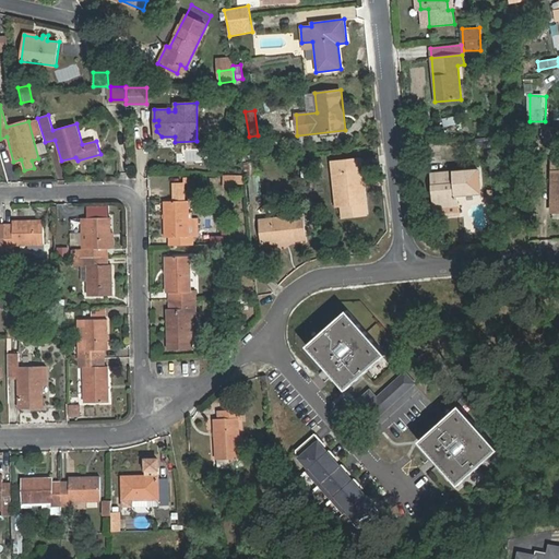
[(37,154),(45,153),(42,135),(33,138),(37,154)]
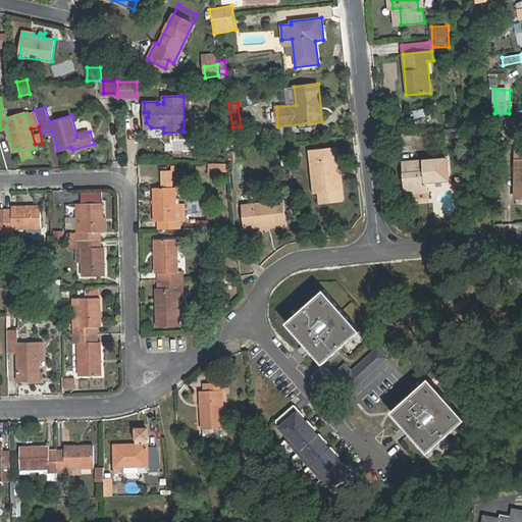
[(459,126),(442,128),(444,137),(461,135),(459,126)]
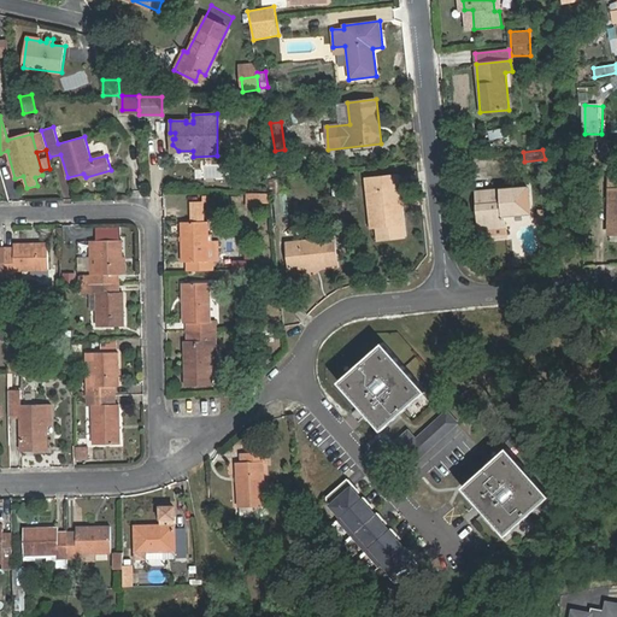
[(382,227),(371,227),(372,240),(406,236),(399,174),(376,176),(382,227)]
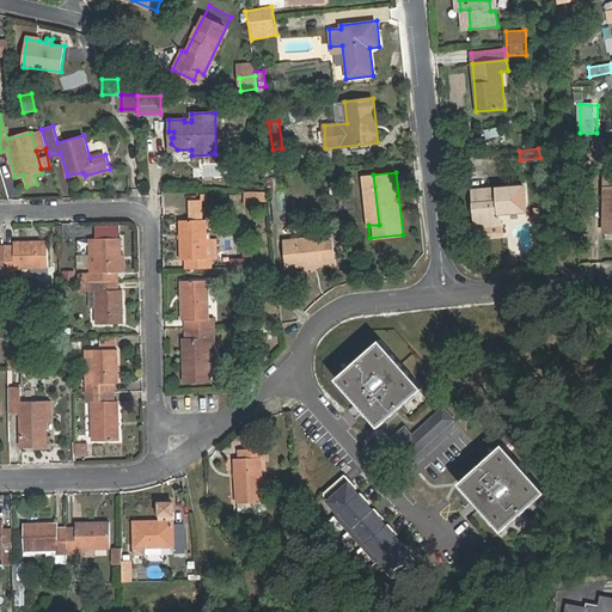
[(363,176),(368,225),(379,225),(373,175),(363,176)]
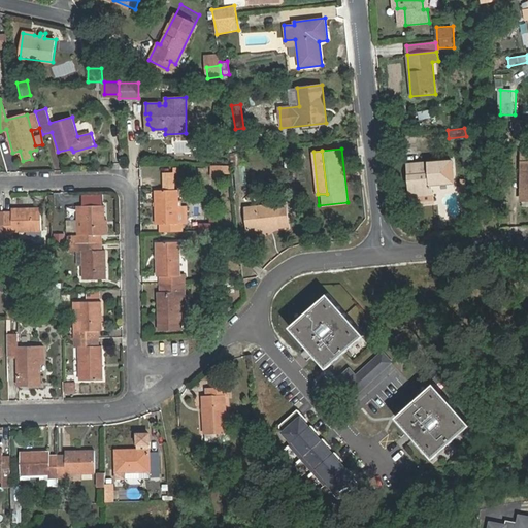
[(434,203),(432,184),(454,182),(453,160),(406,163),(410,206),(434,203)]
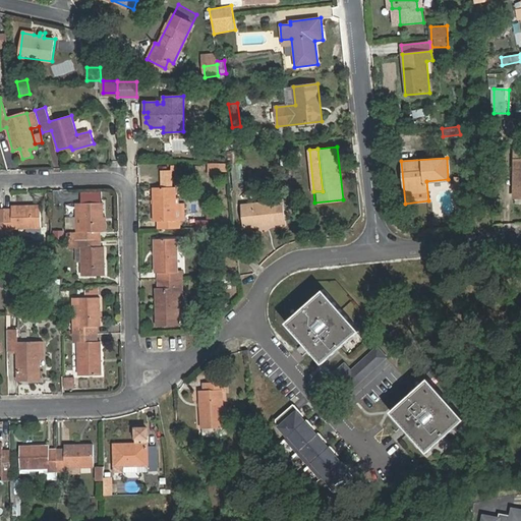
[(211,163),(211,174),(224,174),(224,164),(211,163)]
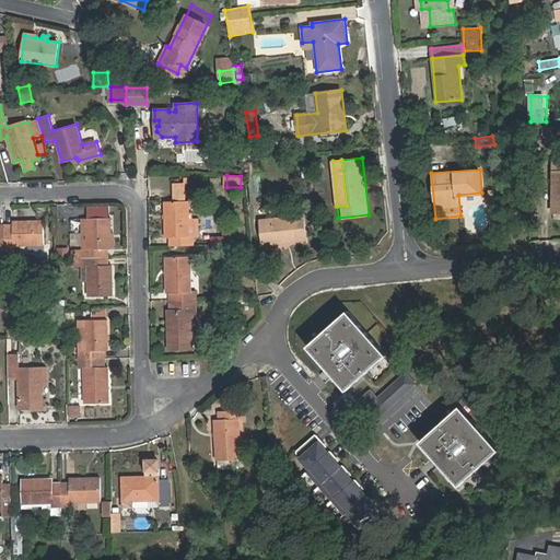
[(189,202),(187,202),(187,184),(187,178),(184,178),(184,184),(172,184),(172,202),(164,202),(165,237),(170,237),(170,245),(195,245),(195,236),(198,236),(198,220),(189,220),(189,202)]
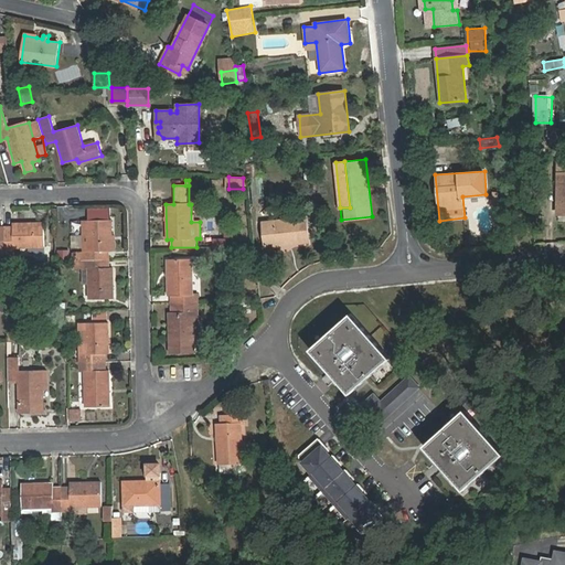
[(263,205),(264,187),(253,185),(252,204),(263,205)]
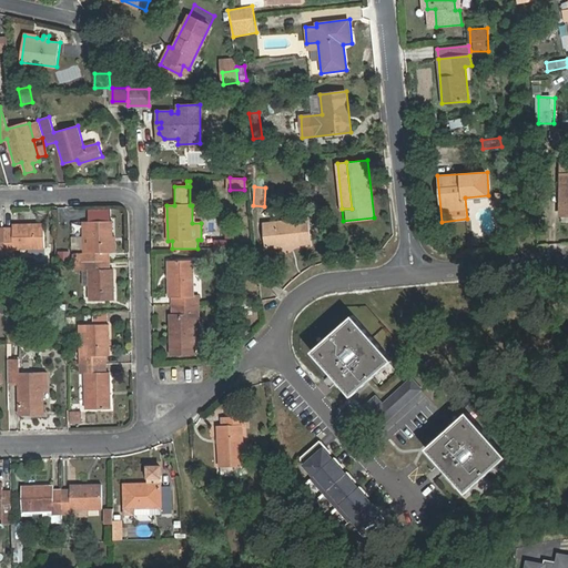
[(311,243),(308,219),(262,223),(265,247),(311,243)]
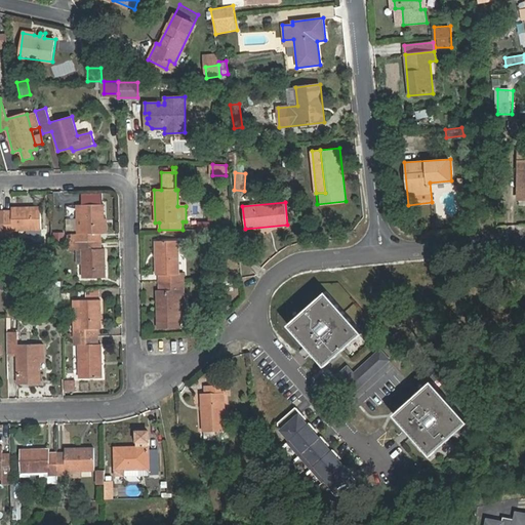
[(67,233),(75,233),(75,205),(67,204),(67,233)]
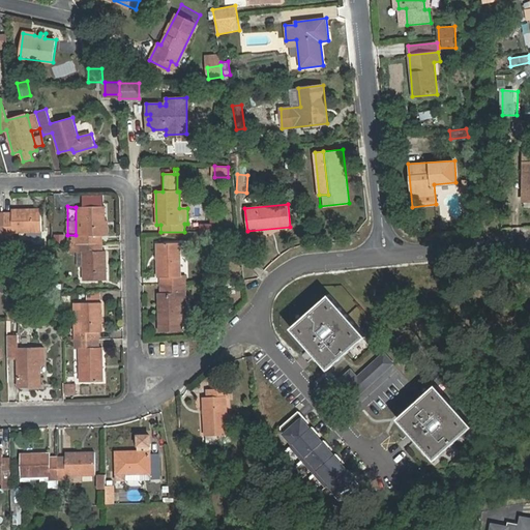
[(77,206),(78,243),(101,243),(101,234),(106,234),(105,206),(77,206)]
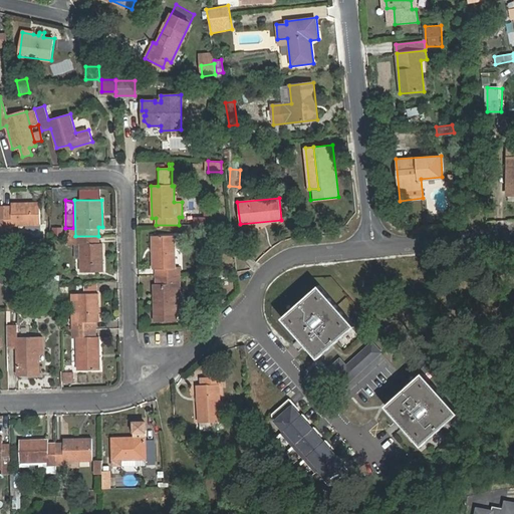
[(12,208),(4,208),(5,232),(12,232),(12,226),(38,225),(38,203),(12,203),(12,208)]
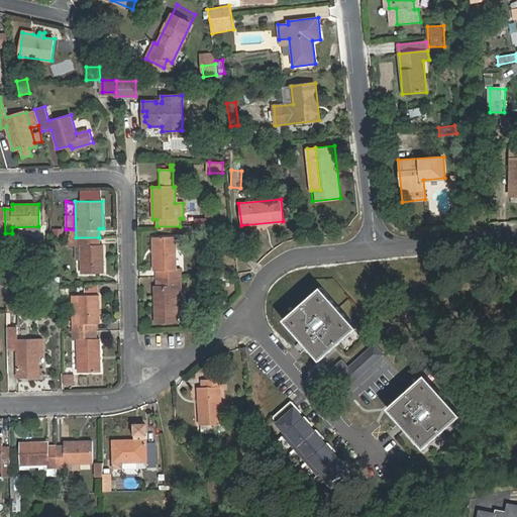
[(63,236),(64,229),(54,228),(53,236),(63,236)]
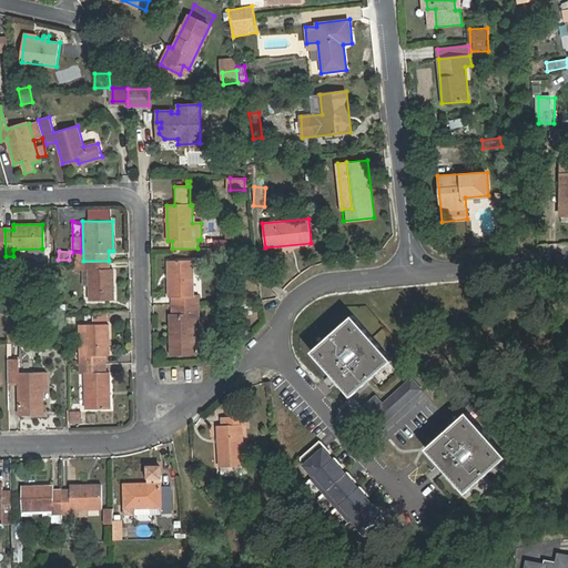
[(109,261),(83,261),(83,271),(90,271),(90,301),(114,300),(114,270),(109,270),(109,261)]
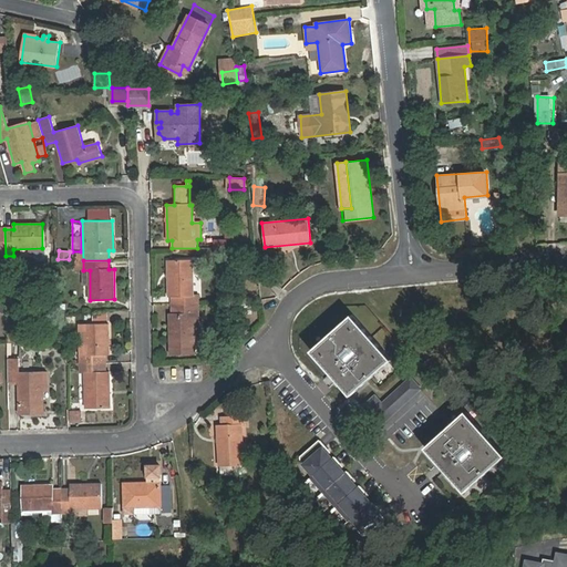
[(173,296),(173,305),(198,303),(198,296),(193,296),(193,260),(167,261),(168,296),(173,296)]
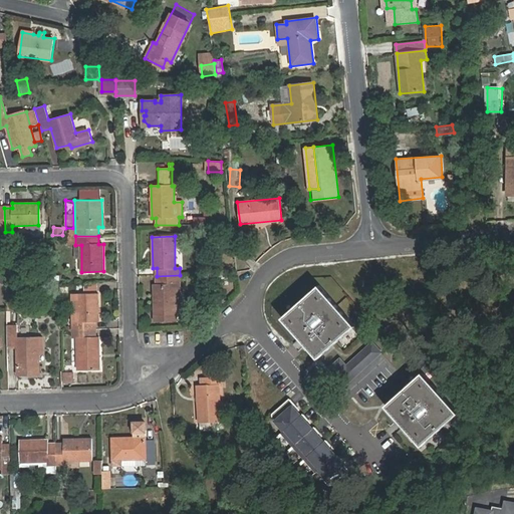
[(180,275),(157,276),(157,284),(154,284),(155,321),(176,320),(176,305),(175,285),(180,285),(180,275)]
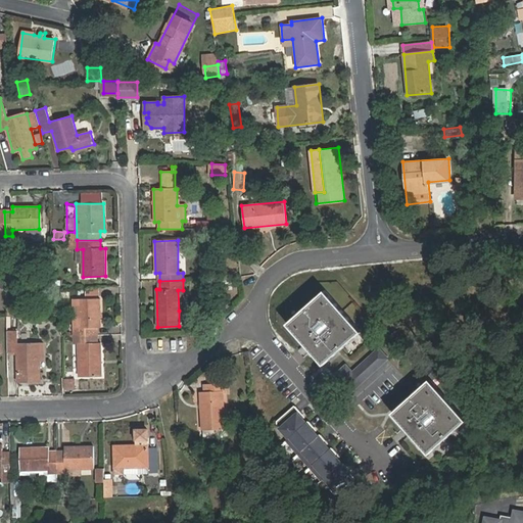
[(361,331),(325,290),(287,323),(323,364),(361,331)]
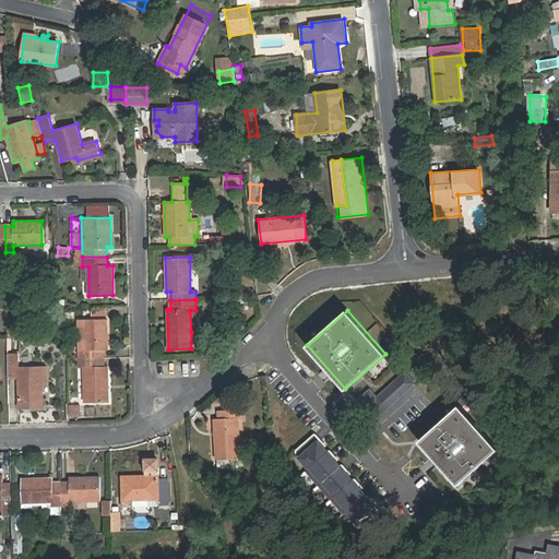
[(9,316),(7,335),(18,336),(20,317),(9,316)]
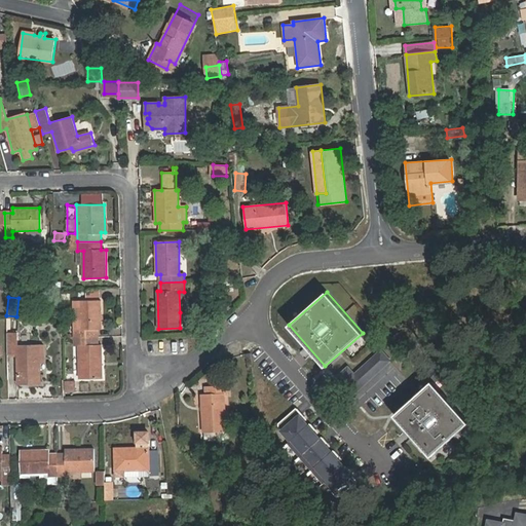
[(73,301),(74,337),(98,337),(98,328),(101,328),(101,301),(73,301)]
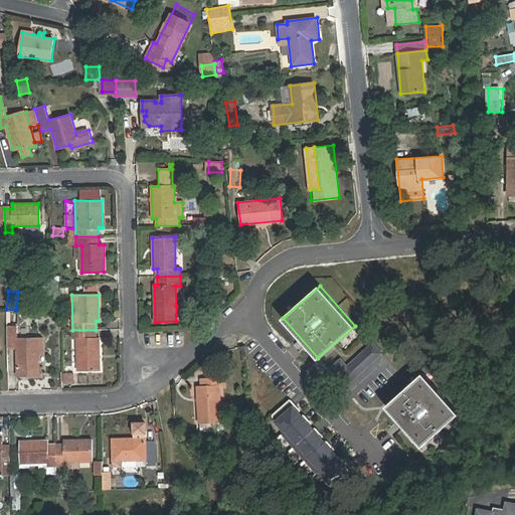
[(16,323),(16,311),(8,311),(7,323),(16,323)]
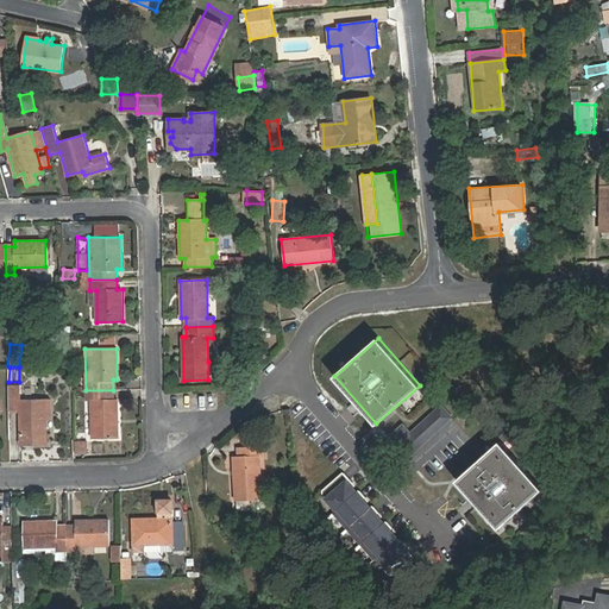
[(8,385),(8,412),(20,410),(20,440),(38,440),(38,444),(48,444),(48,400),(20,400),(19,385),(8,385)]
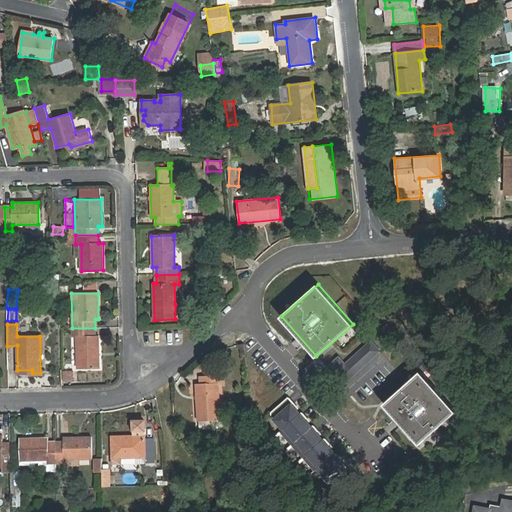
[(95,328),(72,328),(72,336),(77,336),(77,369),(99,368),(99,336),(95,336),(95,328)]
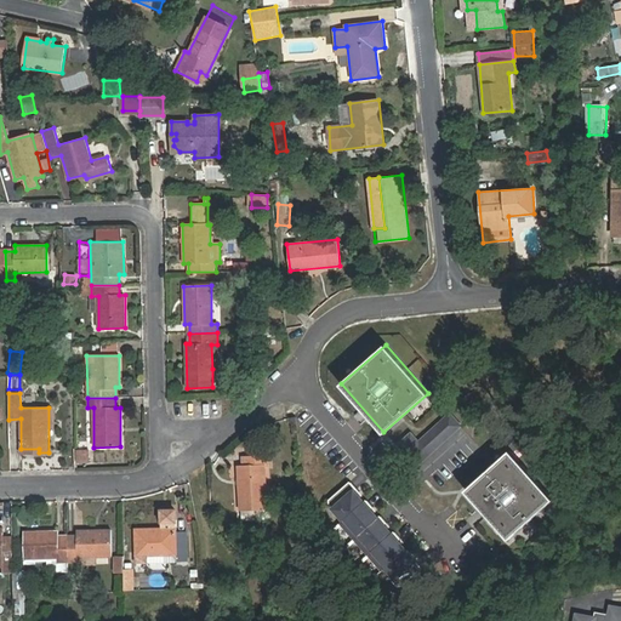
[(419,444),(408,454),(416,465),(459,426),(449,415),(419,444)]
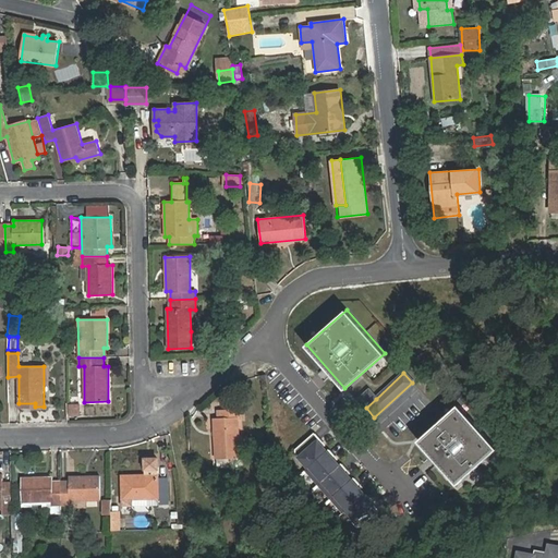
[(366,408),(376,399),(368,390),(359,399),(366,408)]
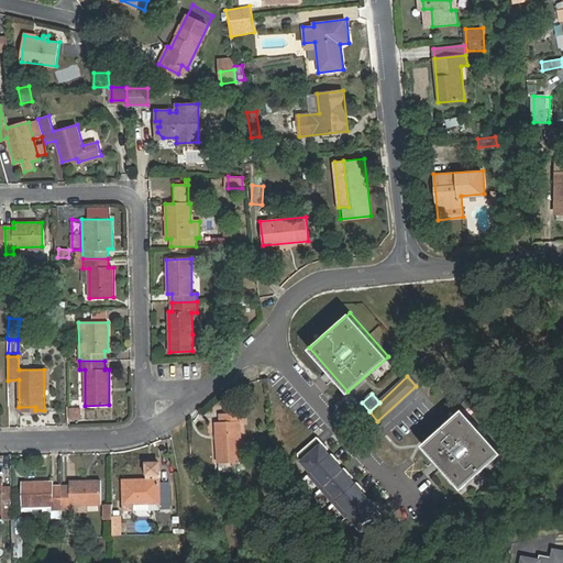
[(501,452),(462,408),(422,444),(462,488),(501,452)]
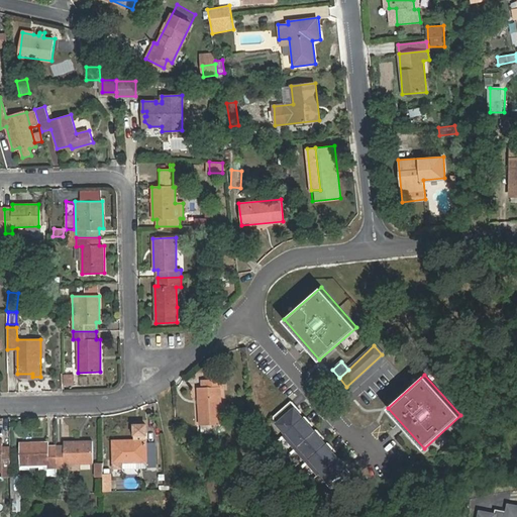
[(223,387),(223,380),(203,381),(203,388),(199,388),(200,423),(202,423),(202,431),(219,431),(219,423),(221,423),(220,387),(223,387)]
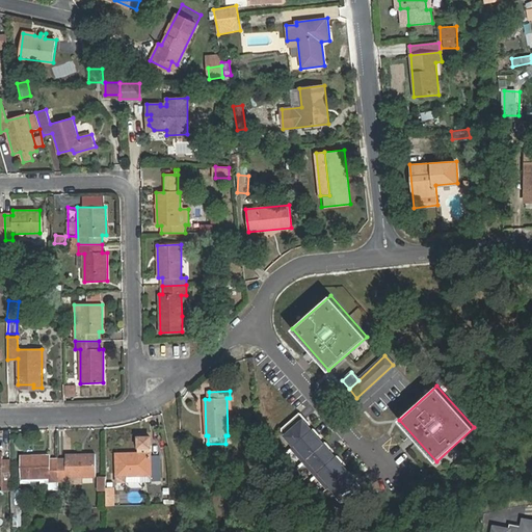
[(282,427),(282,430),(294,445),(291,447),(327,487),(330,485),(339,495),(337,497),(341,501),(344,501),(362,485),(341,462),(343,460),(337,454),(336,456),(328,449),(330,447),(325,441),(323,443),(317,435),(319,433),(313,427),(312,429),(303,420),(304,418),(299,411),(282,427)]
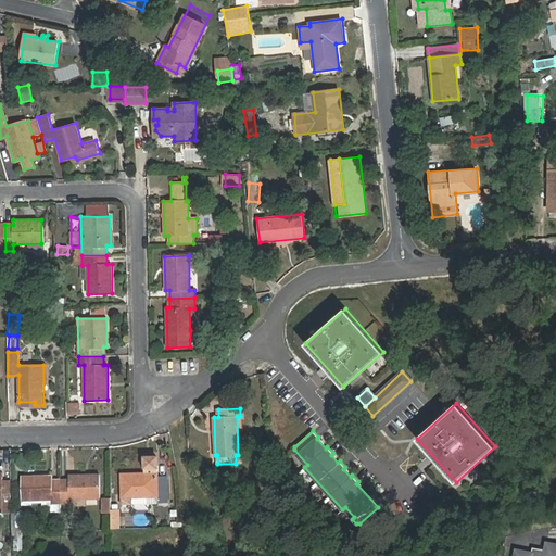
[(143,475),(122,475),(122,503),(167,502),(166,478),(158,478),(158,456),(143,456),(143,475)]
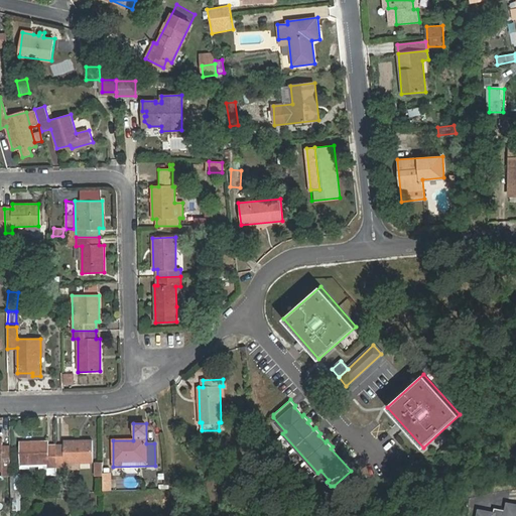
[(65,445),(56,445),(56,468),(80,468),(80,463),(92,463),(92,440),(65,439),(65,445)]
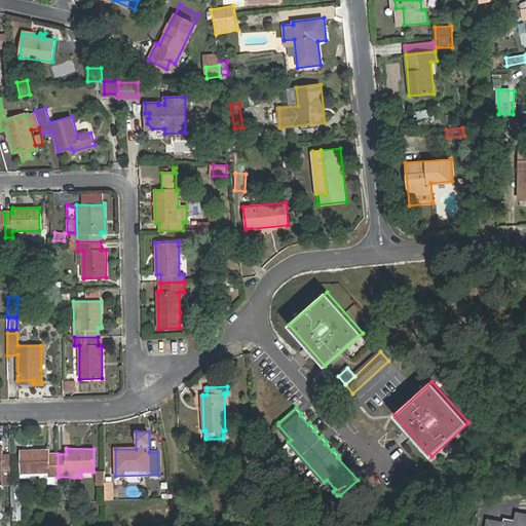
[(0,480),(11,481),(10,455),(2,455),(2,450),(0,449),(0,480)]
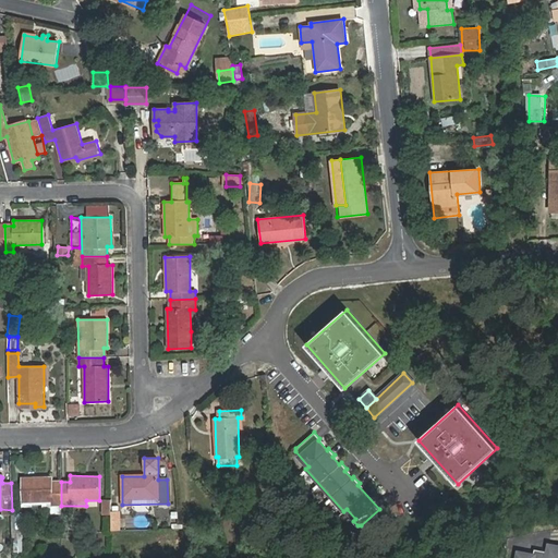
[(61,506),(61,482),(51,482),(52,477),(23,477),(23,501),(52,501),(52,505),(61,506)]
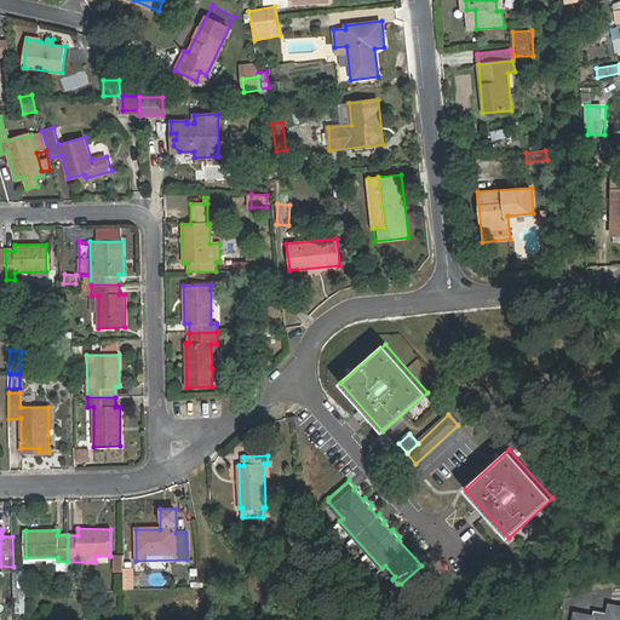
[(114,572),(124,570),(122,555),(113,555),(114,572)]
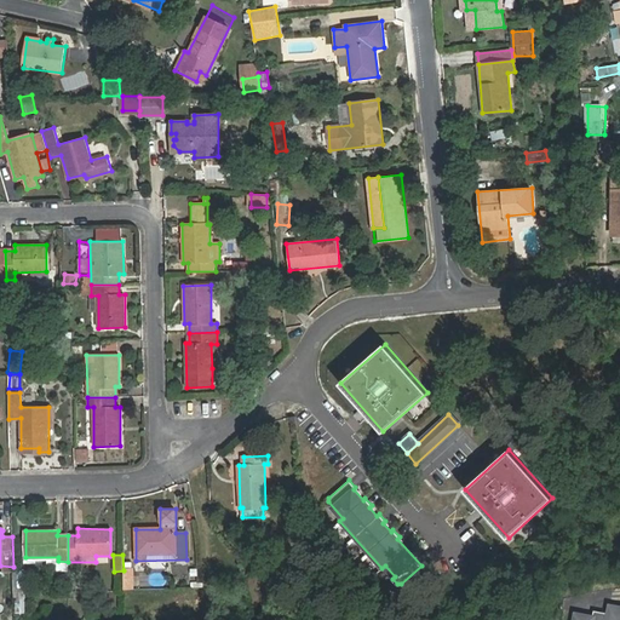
[(575,614),(573,619),(619,619),(619,607),(609,606),(607,615),(593,613),(593,616),(575,614)]
